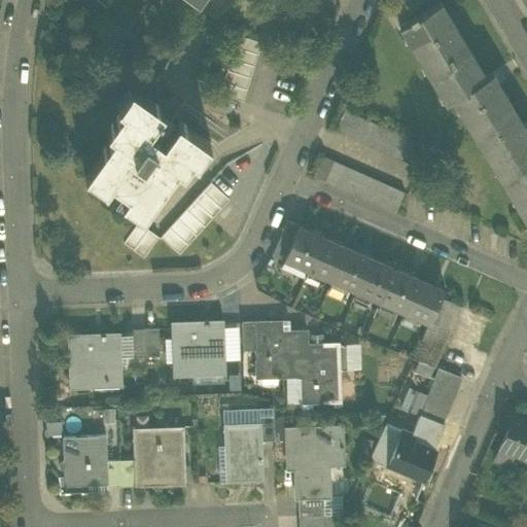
[(453,98),(470,127),(511,103),(492,71),(485,76),(440,1),(416,15),(415,12),(409,16),(410,19),(399,26),(445,102),(453,98)]
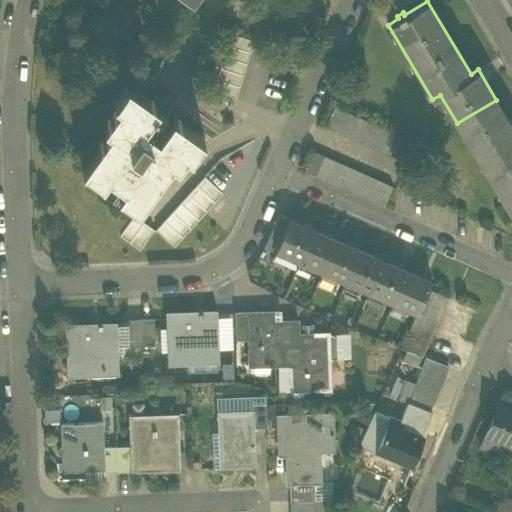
[(231,33),(227,45),(250,52),(254,40),(231,33)]
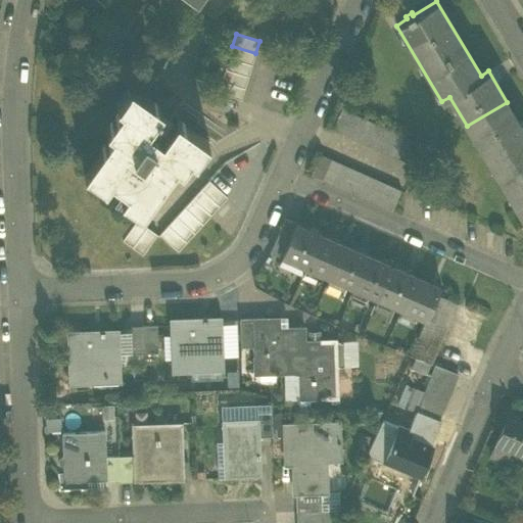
[(232,46),(229,57),(251,64),(255,53),(232,46)]
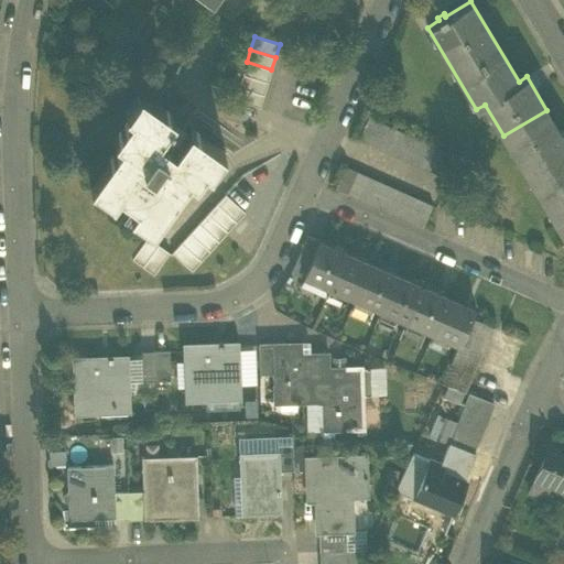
[(247,62),(242,74),(268,82),(271,69),(247,62)]
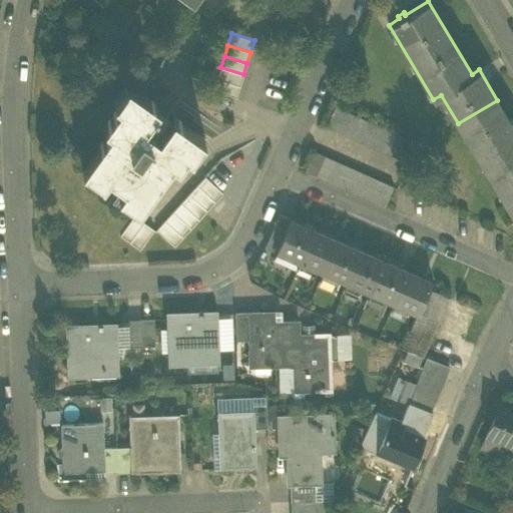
[(220,67),(216,79),(239,86),(243,74),(220,67)]
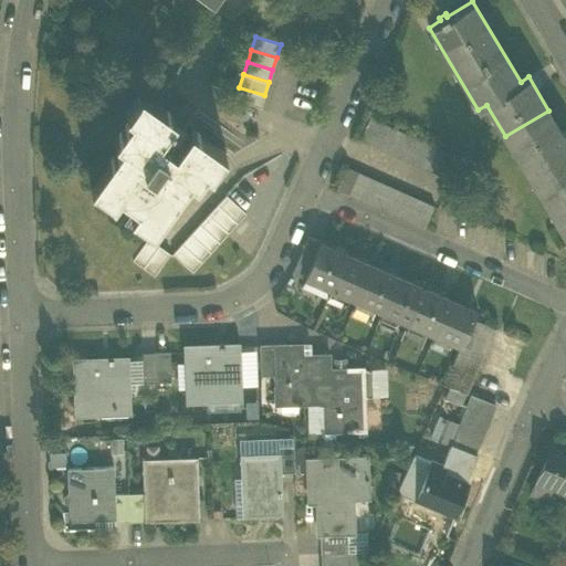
[(239,87),(236,100),(261,107),(264,95),(239,87)]
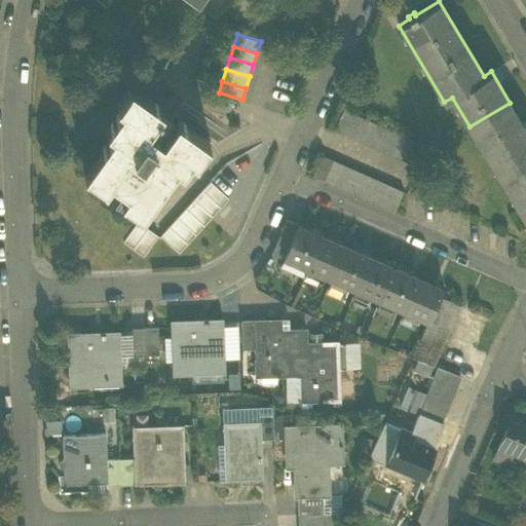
[(122,198),(142,212),(177,163),(182,167),(191,156),(196,159),(209,142),(178,120),(162,141),(147,128),(161,109),(130,86),(118,104),(123,108),(108,128),(114,133),(85,173),(105,186),(111,178),(128,190),(122,198)]
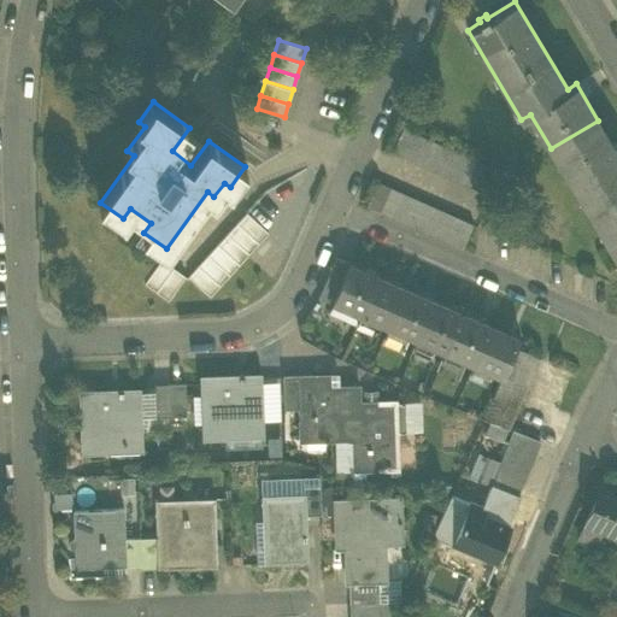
[(616,152),(598,121),(551,148),(616,258),(616,152)]
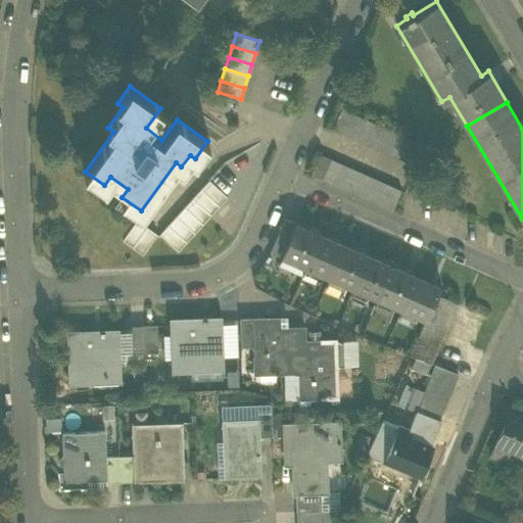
[(332,129),(343,134),(352,113),(341,108),(332,129)]
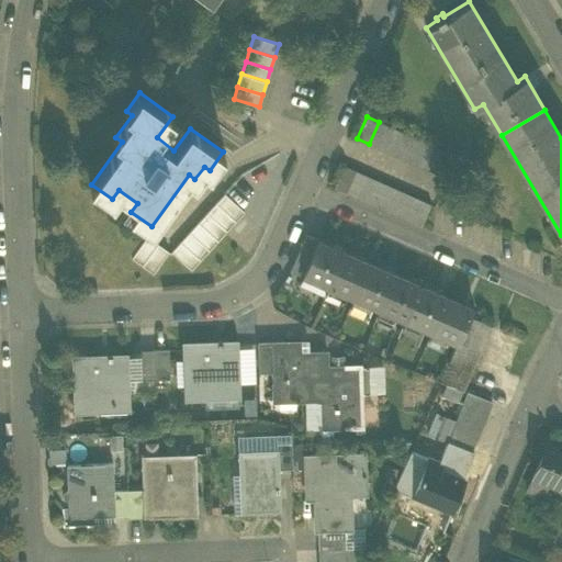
[(369,144),(382,149),(391,127),(379,122),(369,144)]
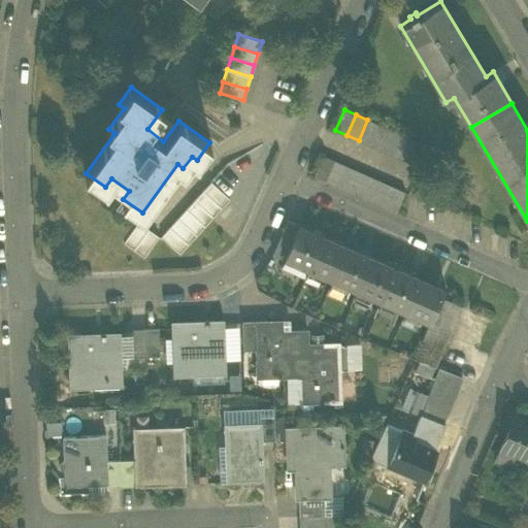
[(359,140),(370,145),(380,125),(367,120),(359,140)]
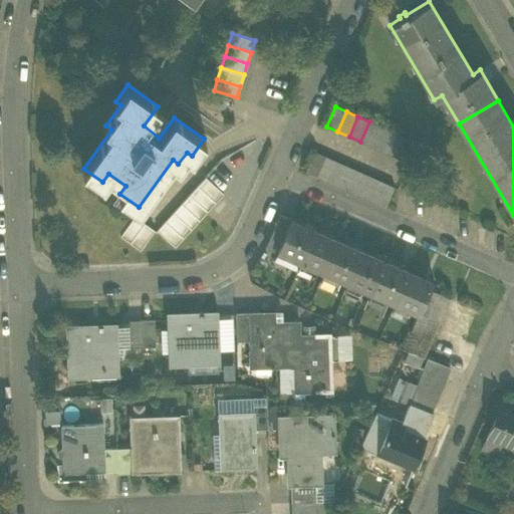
[(360,142),(371,147),(380,126),(369,121),(360,142)]
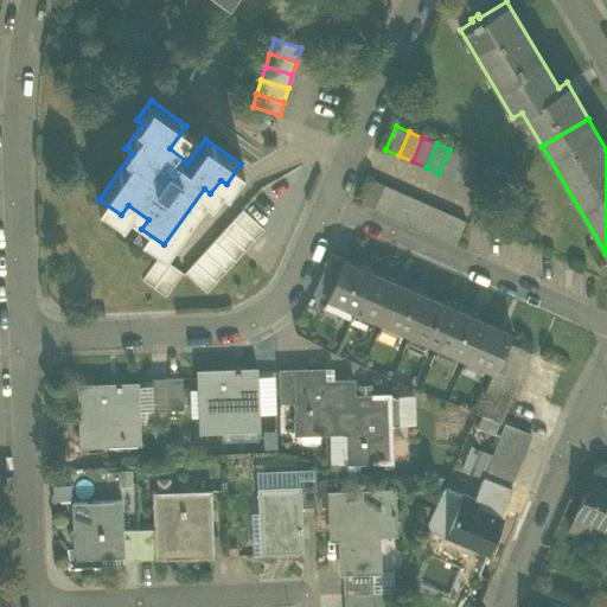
[(439,173),(452,179),(462,155),(449,149),(439,173)]
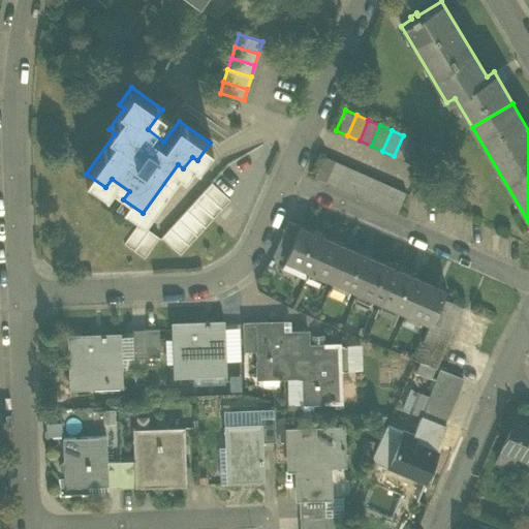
[(394,156),(406,161),(414,141),(403,135),(394,156)]
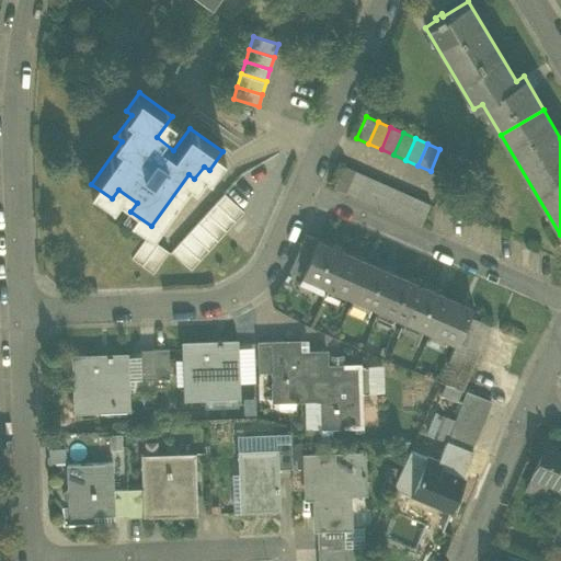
[(431,171),(443,176),(453,155),(439,149),(431,171)]
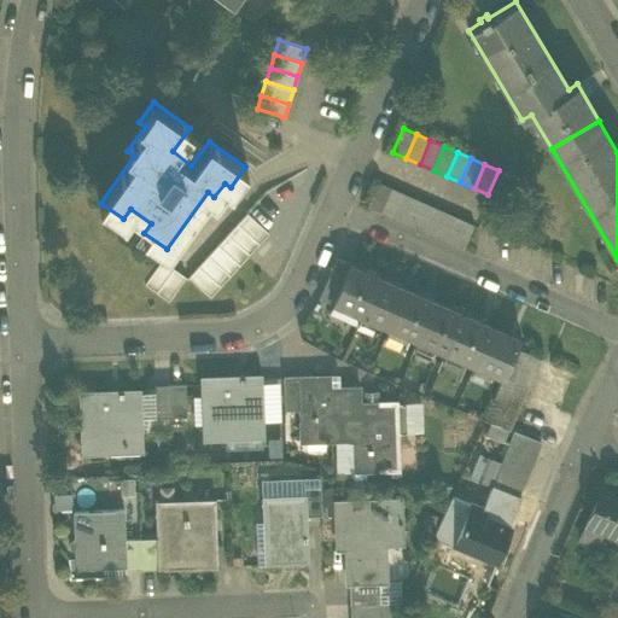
[(368,205),(382,211),(392,188),(379,182),(368,205)]
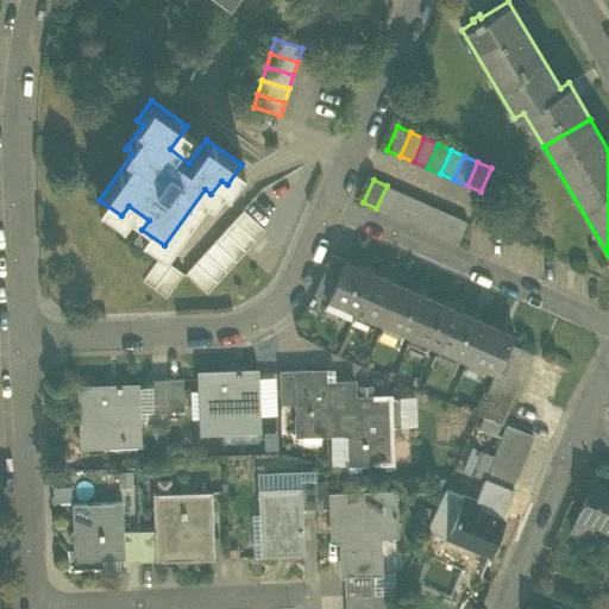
[(376,208),(389,215),(400,192),(387,186),(376,208)]
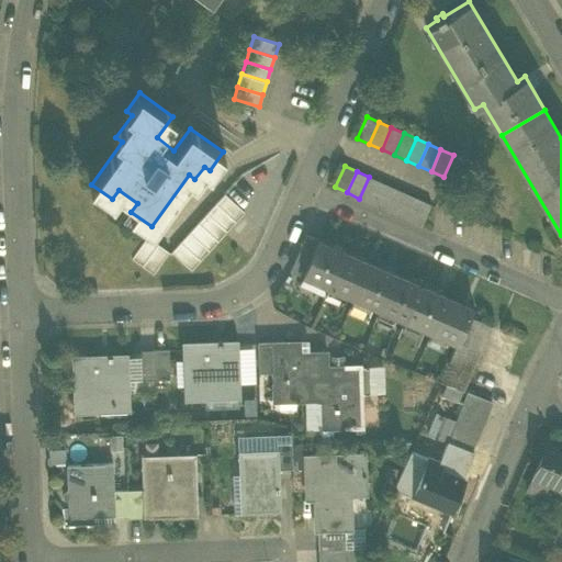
[(359,199),(372,204),(381,182),(369,177),(359,199)]
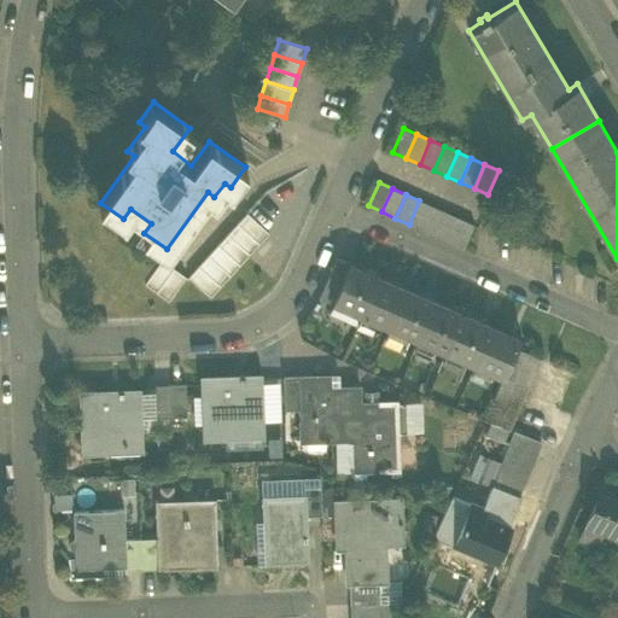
[(409,225),(423,231),(433,207),(419,200),(409,225)]
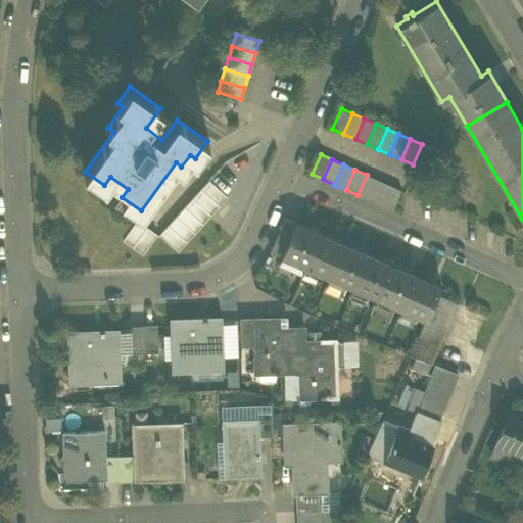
[(358,195),(369,200),(378,180),(367,175),(358,195)]
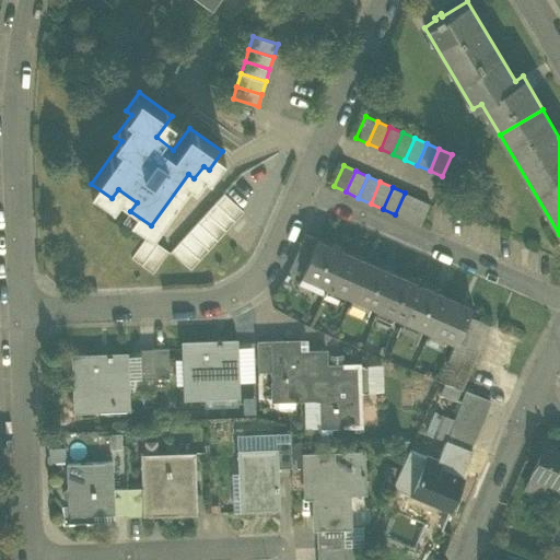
[(395,214),(408,220),(417,198),(405,193),(395,214)]
